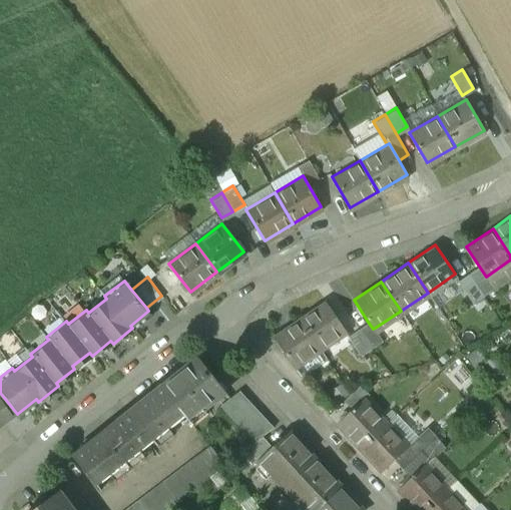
[(345,330),(326,301),(300,318),(320,347),(345,330)]
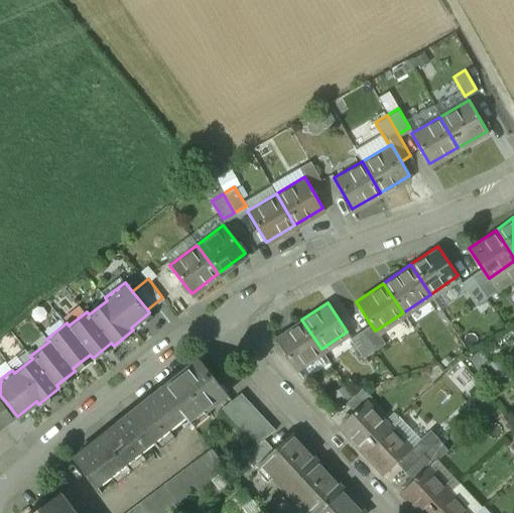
[(301,319),(274,338),(294,367),(322,349),(301,319)]
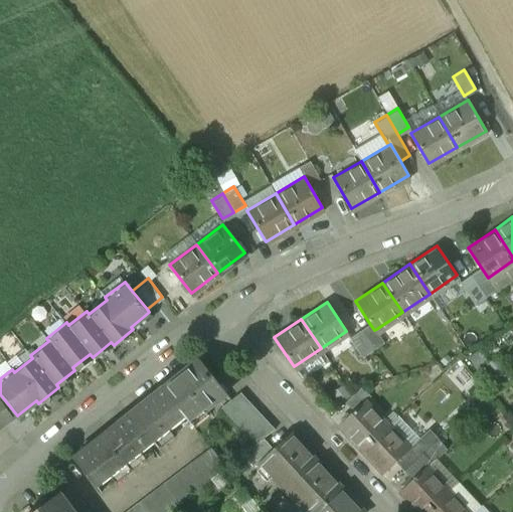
[(374,330),(369,323),(359,329),(371,347),(383,339),(376,329),(374,330)]
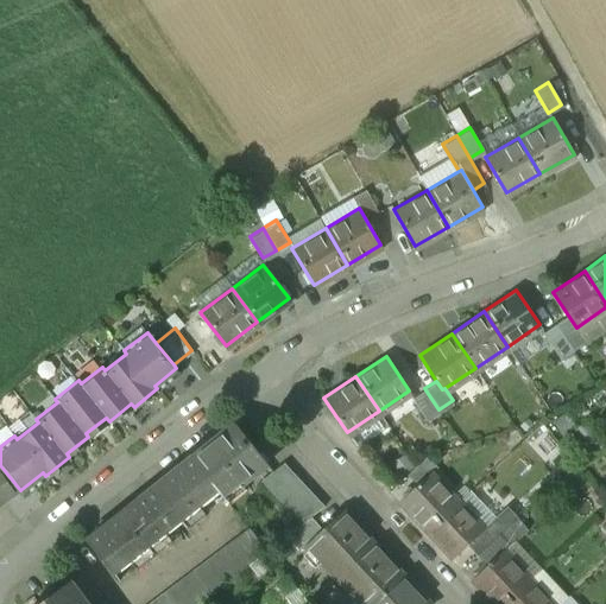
[(424,388),(411,398),(427,418),(439,409),(424,388)]
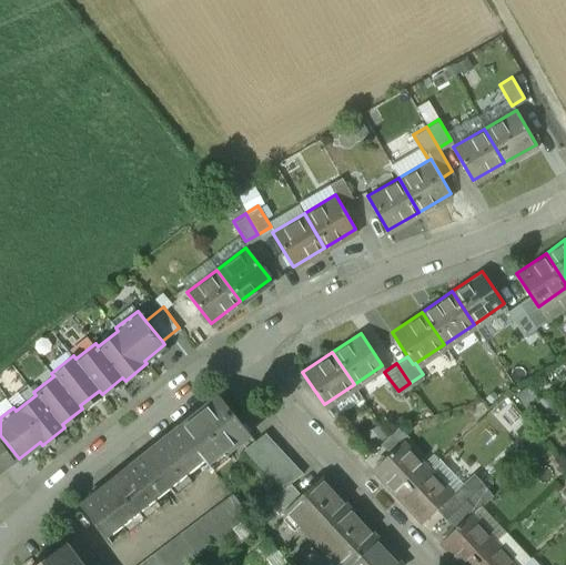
[(219,392),(178,424),(208,462),(208,463),(249,431),(219,392)]
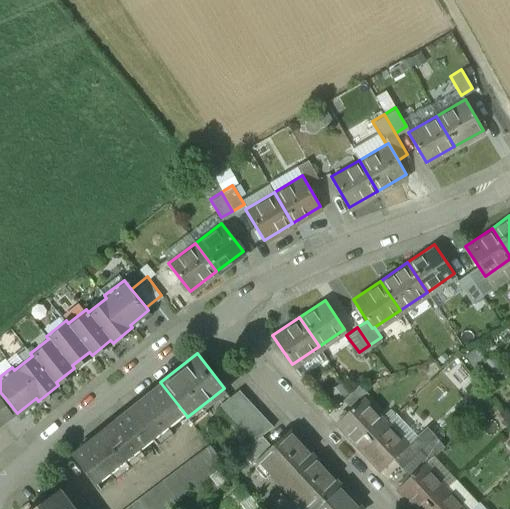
[(187,416),(160,382),(114,418),(141,452),(187,416)]
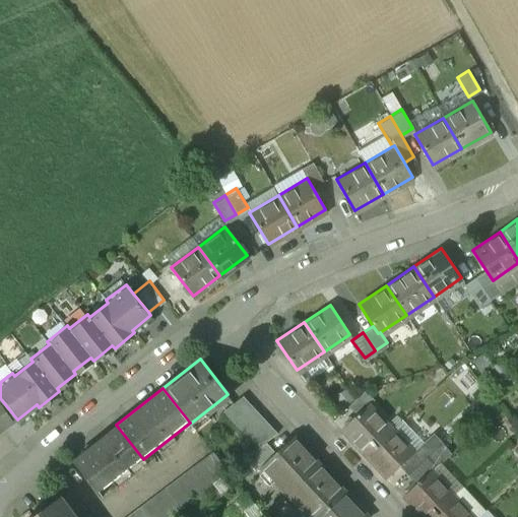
[(364,389),(347,403),(355,412),(367,402),(368,403),(374,397),(366,388),(364,389)]
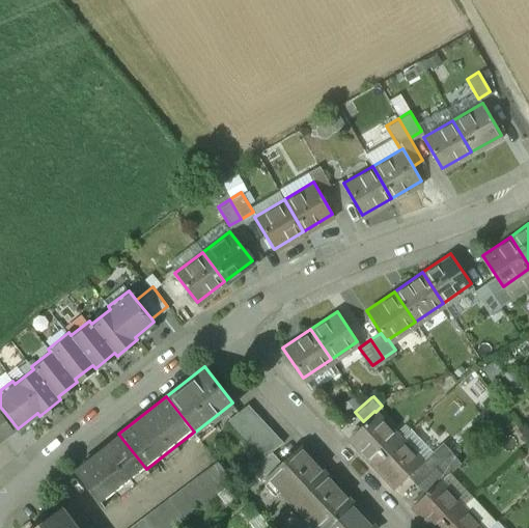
[(281,441),(251,398),(230,413),(261,455),(281,441)]
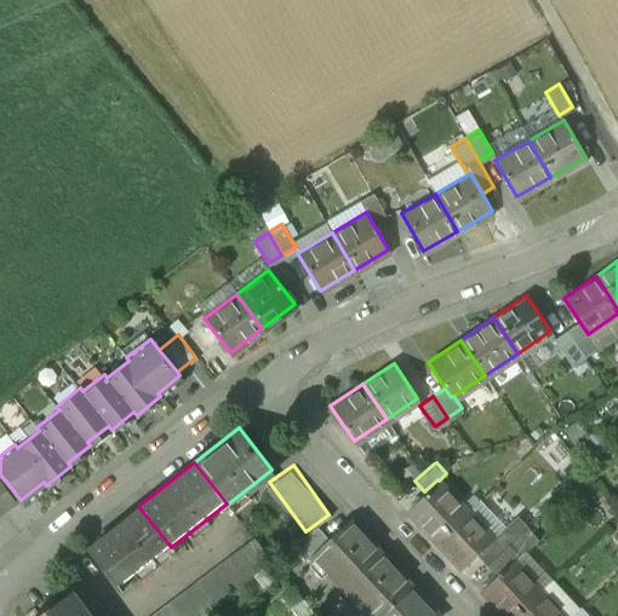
[(424,491),(405,510),(433,539),(464,508),(439,481),(438,479),(424,491)]
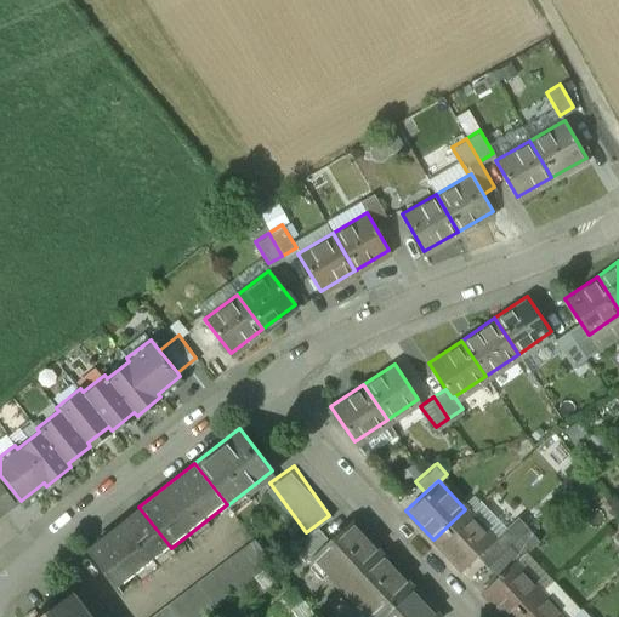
[(0,509),(11,502),(0,486),(0,509)]
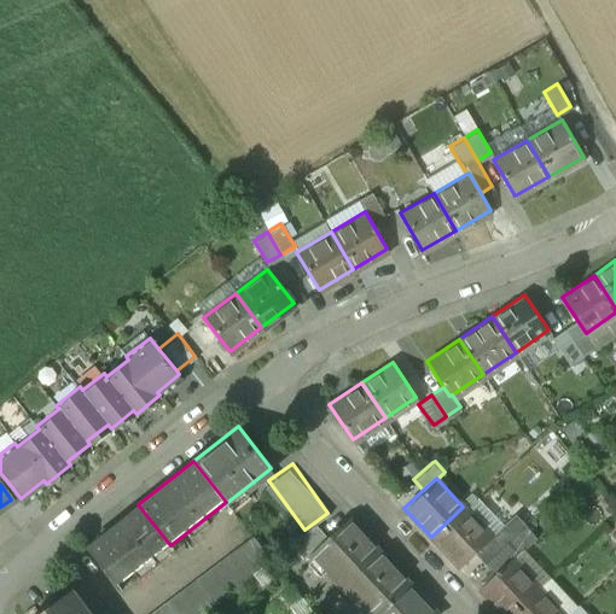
[(170,545),(138,504),(83,548),(115,589),(170,545)]
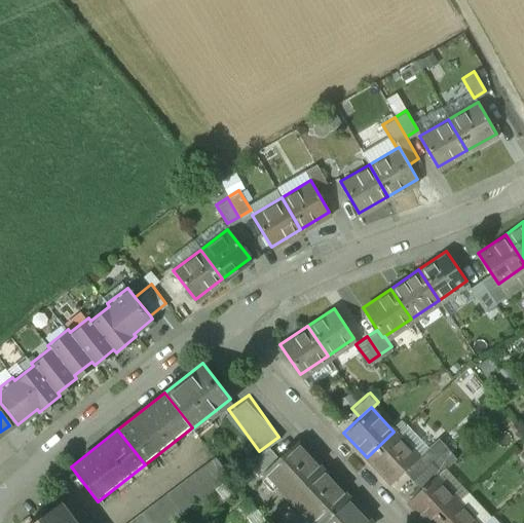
[(394,432),(367,457),(389,483),(403,471),(417,457),(416,456),(394,432)]
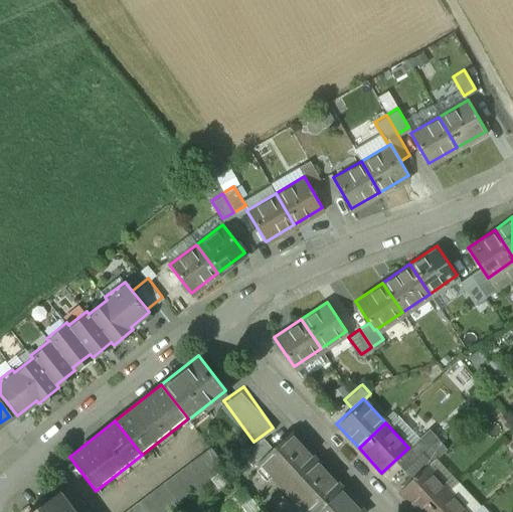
[(428,428),(407,447),(408,448),(394,461),(402,470),(436,438),(428,428)]
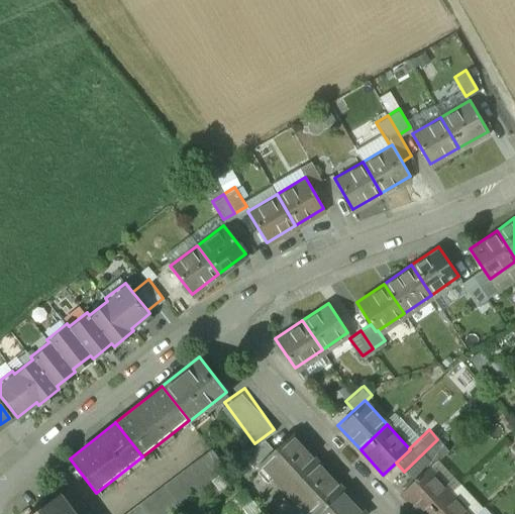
[(307,513),(338,486),(290,432),(258,461),(304,513),(307,513)]
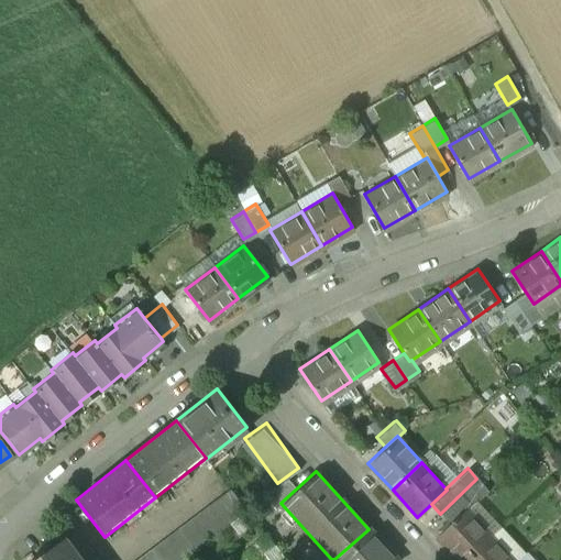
[(476,479),(440,514),(449,523),(463,508),(464,511),(487,490),(476,479)]
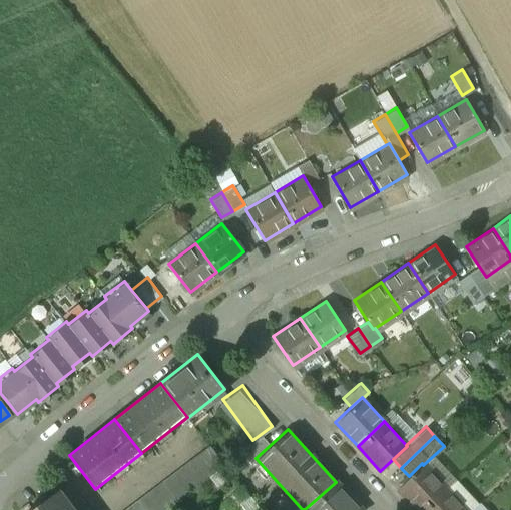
[(159,509),(223,463),(209,444),(121,509),(159,509)]
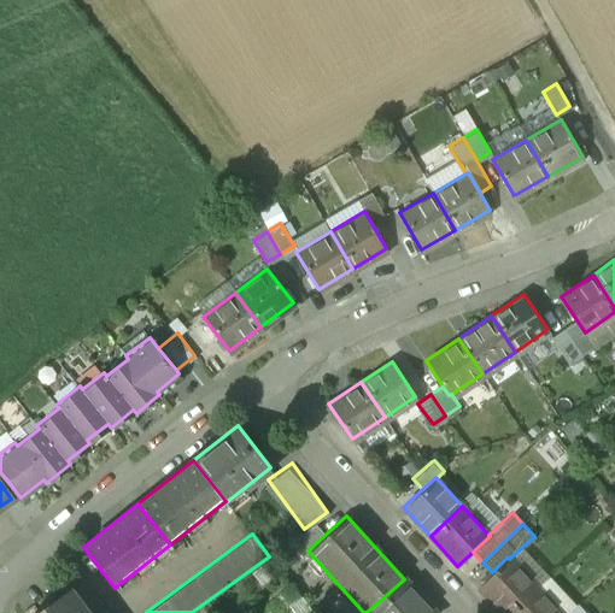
[(492,572),(476,587),(499,612),(505,612),(536,587),(509,559),(508,556),(492,572)]
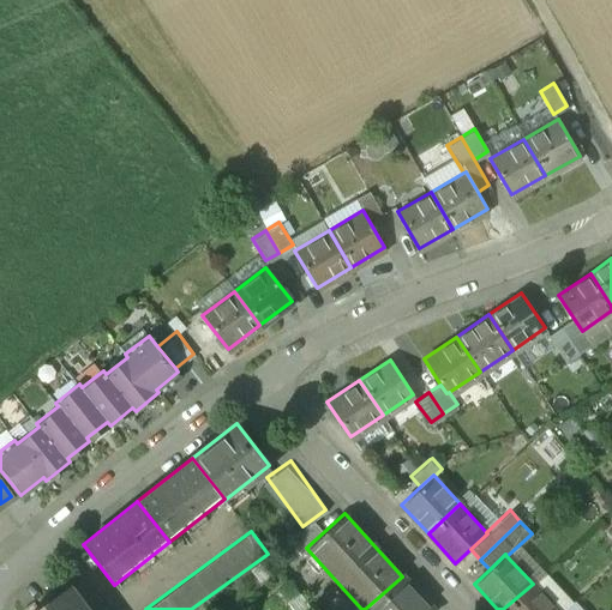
[(432,609),(402,577),(365,609),(432,609)]
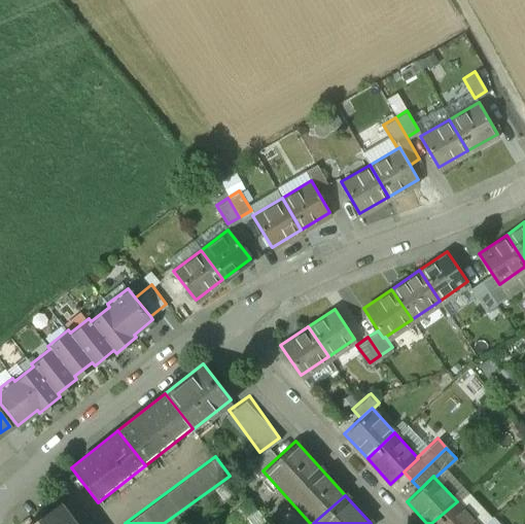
[(72,523),(57,501),(26,523),(72,523)]
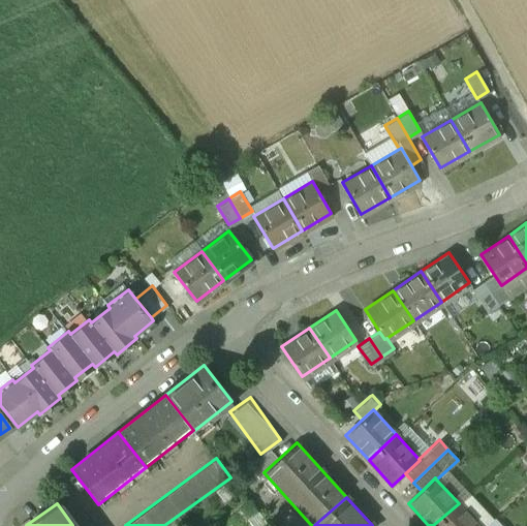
[(478,525),(459,503),(433,525),(478,525)]
